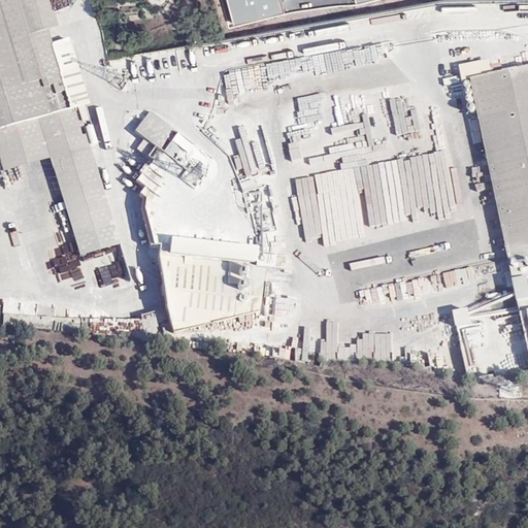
[(0,0),(0,129),(31,120),(71,108),(52,42),(47,28),(58,25),(54,12),(51,0),(0,0)]
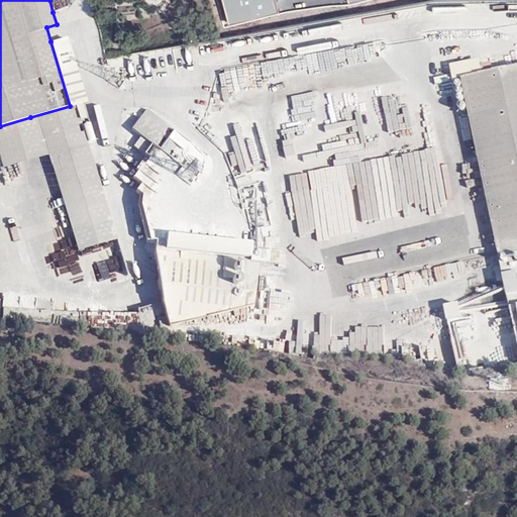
[(275,0),(221,0),(228,26),(279,14),(275,0)]
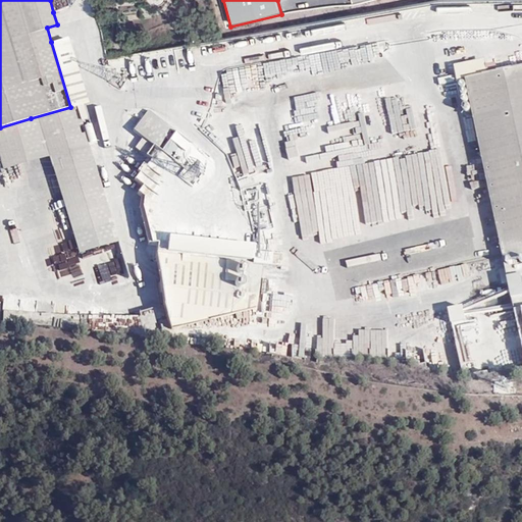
[(70,107),(79,104),(88,101),(69,37),(51,42),(70,107)]
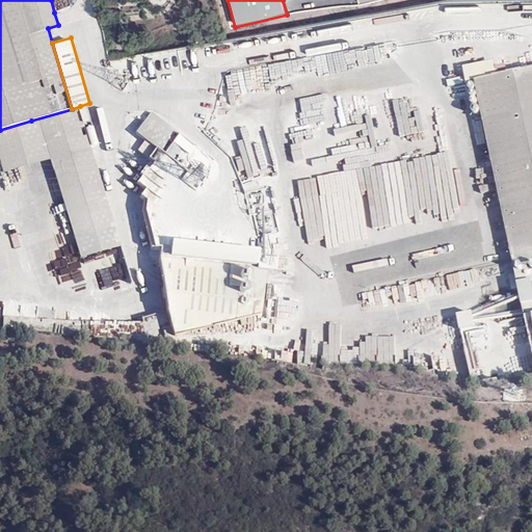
[(527,316),(531,314),(531,70),(477,82),(527,316)]
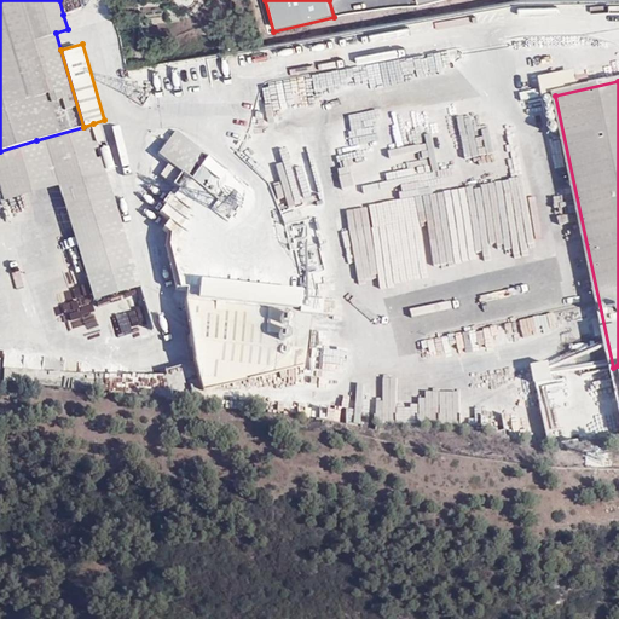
[(36,140),(0,151),(0,181),(6,202),(61,185),(94,301),(143,285),(93,123),(84,127),(36,140)]
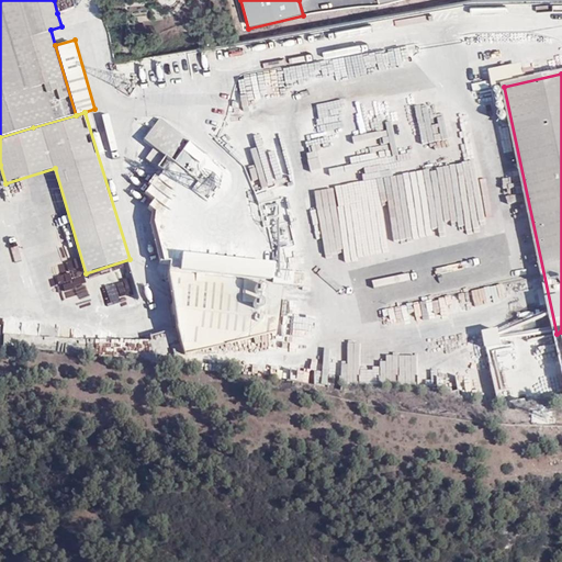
[(277,332),(283,284),(168,272),(178,332),(184,356),(277,332)]
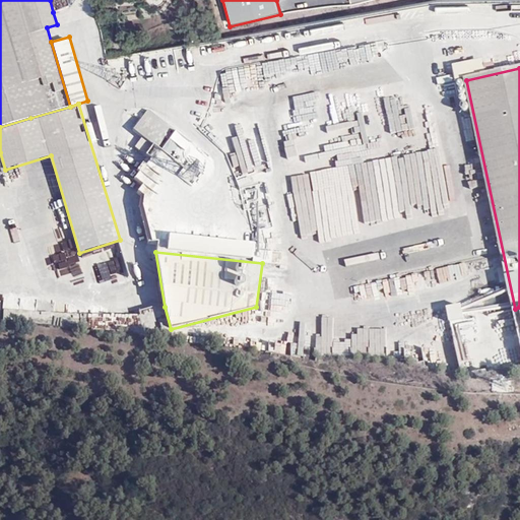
[(95,271),(103,266),(98,259),(90,265),(95,271)]
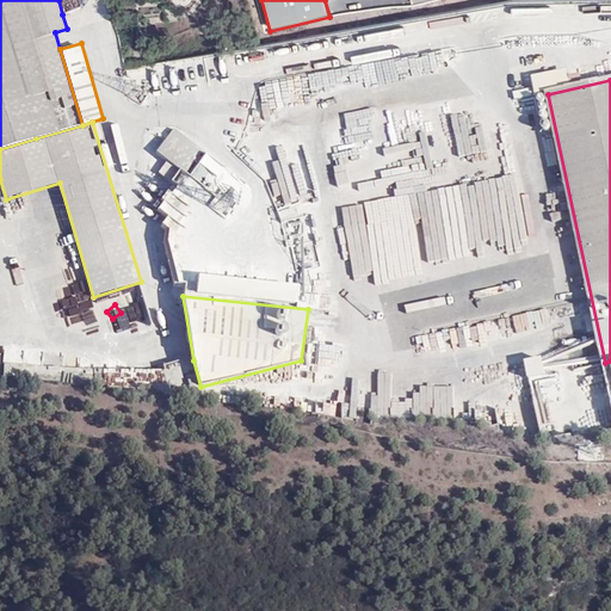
[(544,378),(530,381),(538,433),(606,423),(594,345),(541,355),(544,378)]
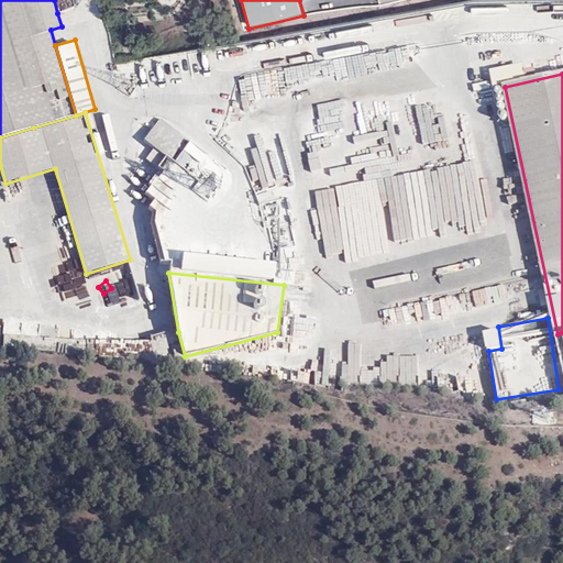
[(481,335),(485,351),(500,346),(497,331),(481,335)]
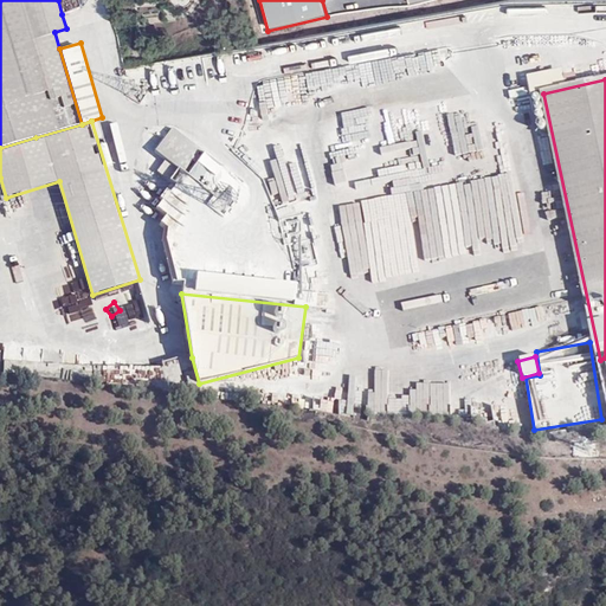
[(199,393),(191,362),(161,368),(160,374),(83,372),(4,368),(4,380),(76,382),(134,387),(199,393)]
